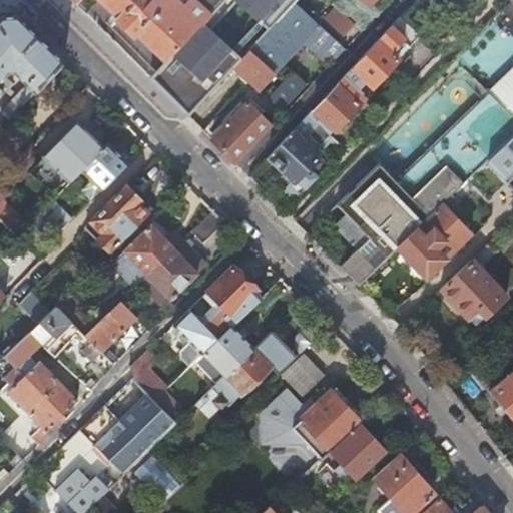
[(100,0),(119,17),(118,19),(135,34),(137,32),(166,59),(207,96),(233,68),(264,35),(242,16),(255,2),(277,22),(295,2),(297,0),(100,0)]
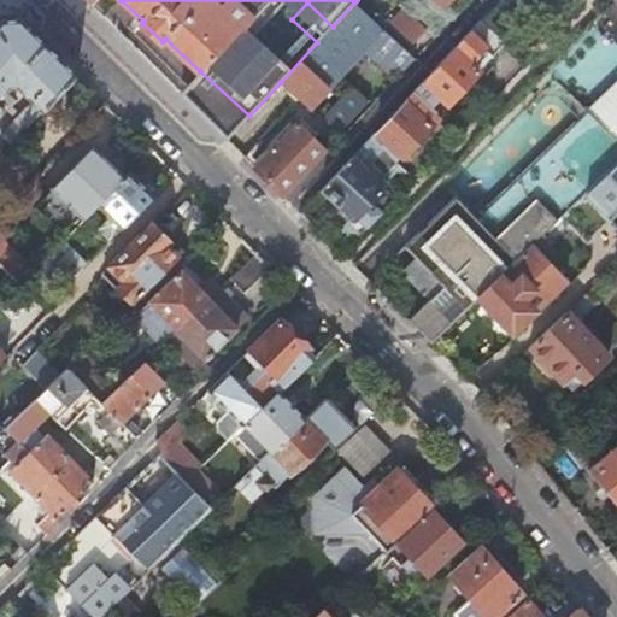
[(415,58),(354,3),(333,27),(317,42),(281,82),(299,99),(313,112),(321,106),(316,101),(365,50),(388,71),(387,72),(391,76),(395,71),(401,72),(415,58)]
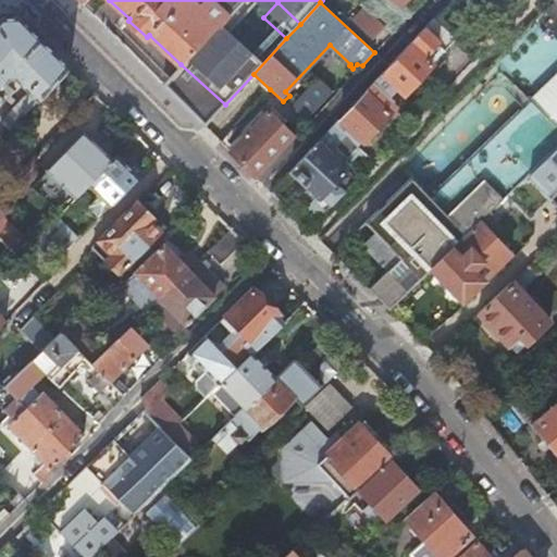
[(385,25),(364,7),(354,20),(373,38),(385,25)]
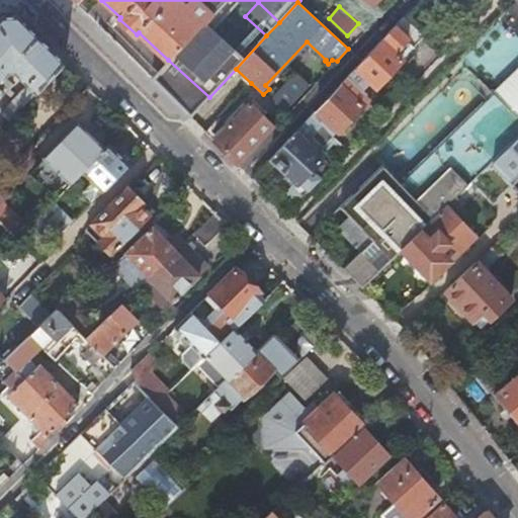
[(9,121),(66,61),(18,14),(3,15),(0,18),(0,94),(3,91),(6,94),(10,91),(6,87),(10,82),(4,76),(10,68),(15,69),(28,85),(23,88),(1,113),(9,121)]
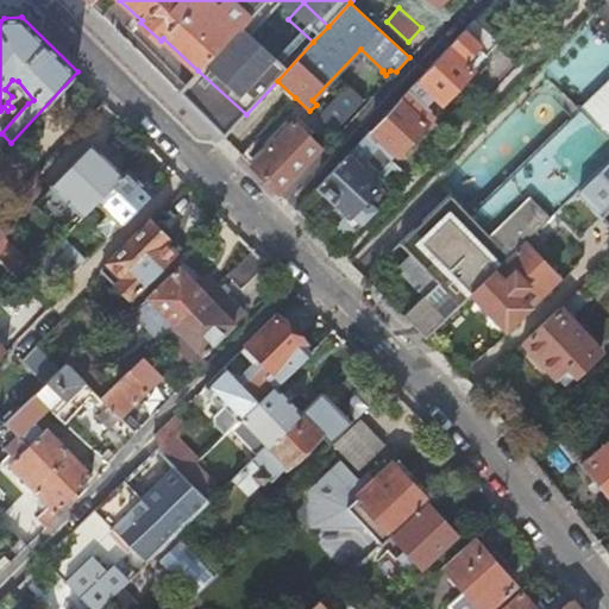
[(475,19),(425,71),(407,90),(432,113),(443,102),(444,104),(473,70),(465,62),(478,49),(487,56),(498,42),(475,19)]
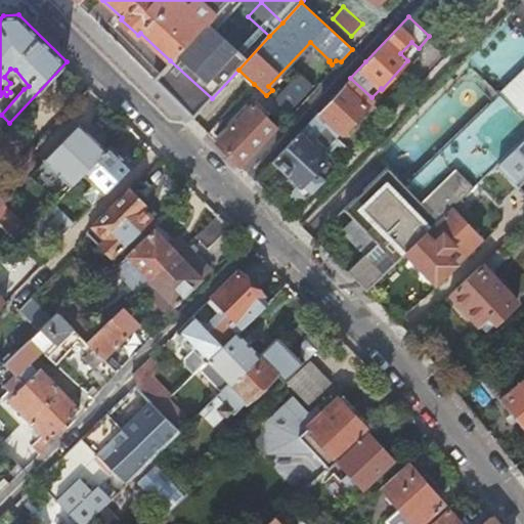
[(523,71),(501,93),(523,116),(523,71)]
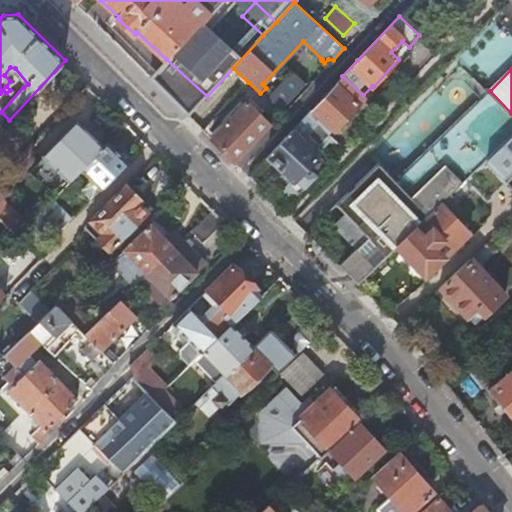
[(297,73),(272,99),(283,109),(307,83),(297,73)]
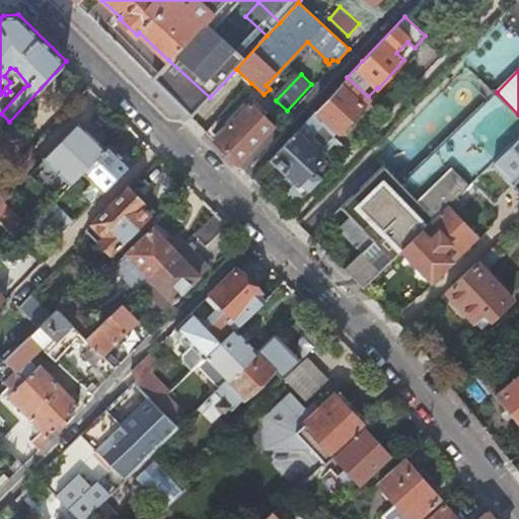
[(368,96),(347,77),(316,110),(340,132),(370,98),(368,96)]
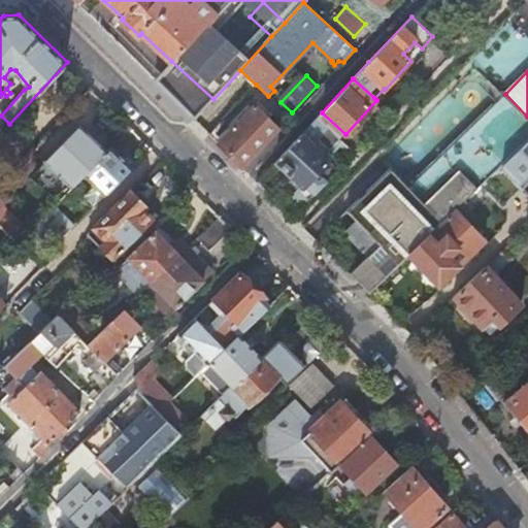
[(366,258),(350,273),(369,292),(408,255),(455,210),(465,201),(466,202),(527,141),(527,121),(504,97),(408,188),(390,169),(347,211),(356,221),(364,230),(378,245),(366,258)]
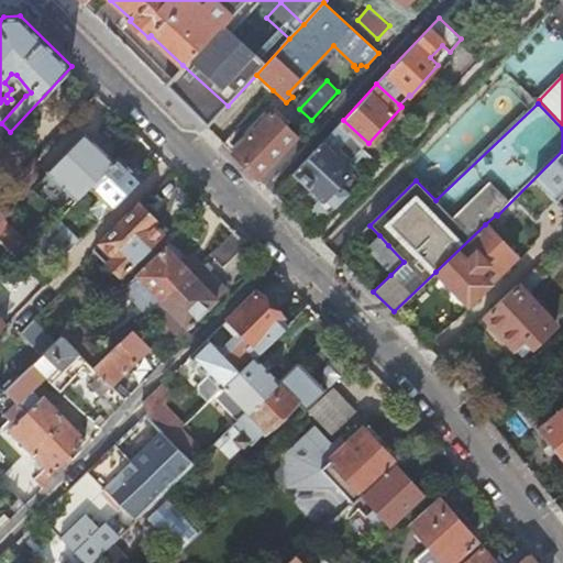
[(273,111),(234,152),(260,177),(299,135),(273,111)]
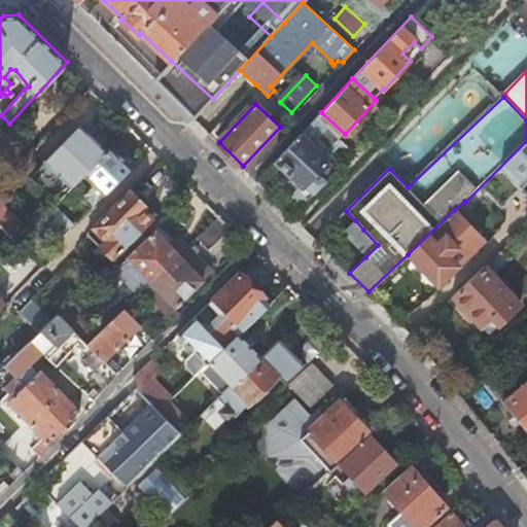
[(316,117),(305,130),(275,162),(289,176),(291,173),(303,184),(299,188),(310,198),(339,168),(314,145),(329,130),(316,117)]
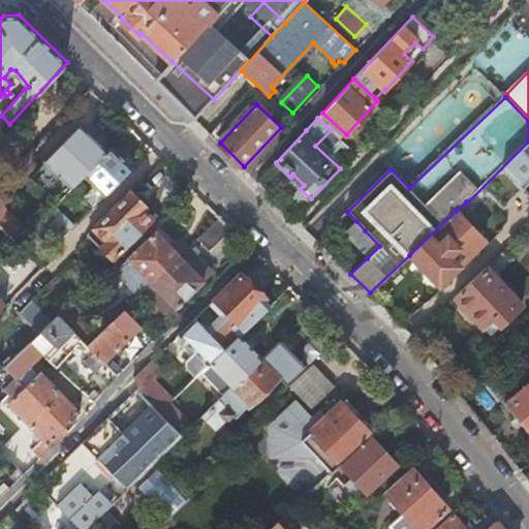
[(45,161),(72,188),(85,177),(109,152),(82,125),(45,161)]
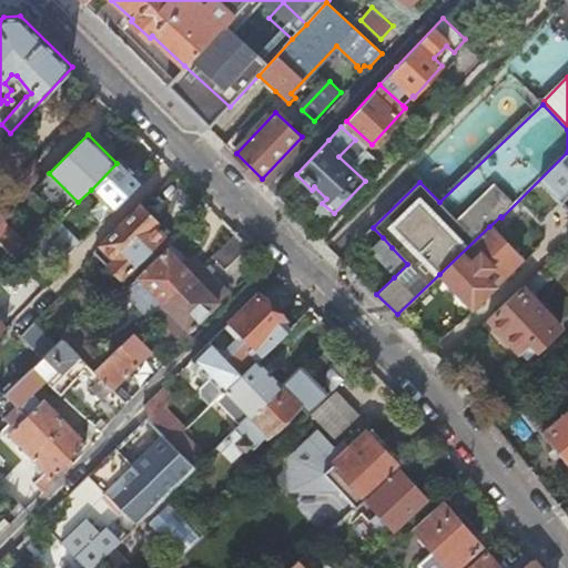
[(91,190),(111,210),(142,180),(122,159),(117,163),(91,190)]
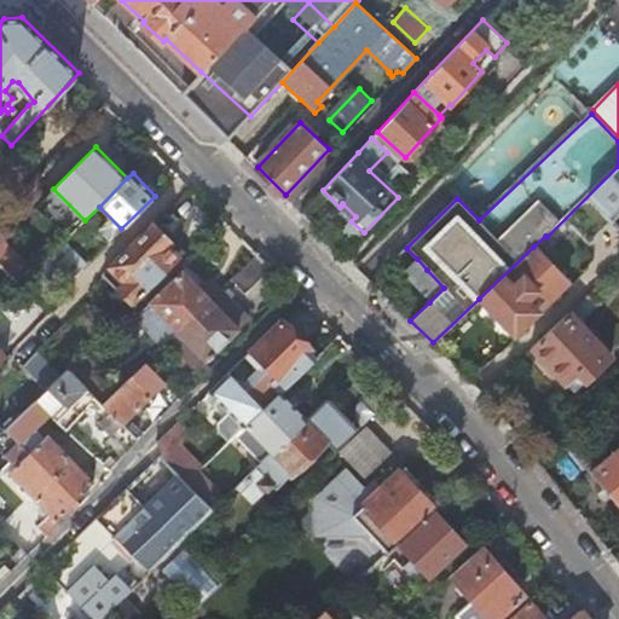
[(0,265),(19,285),(34,272),(3,239),(12,230),(0,218),(0,265)]
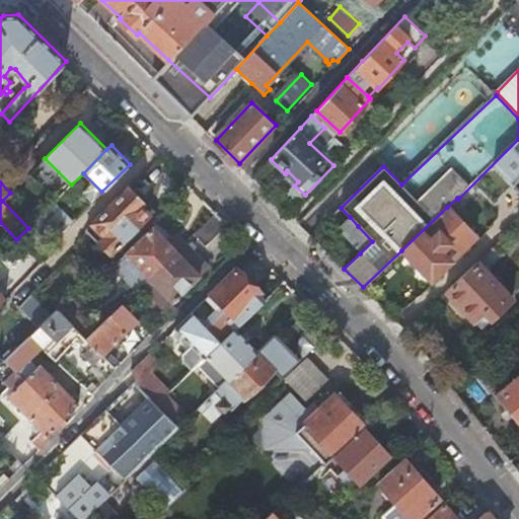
[(128,188),(93,221),(94,223),(105,235),(98,240),(112,254),(150,217),(140,207),(142,204),(128,188)]
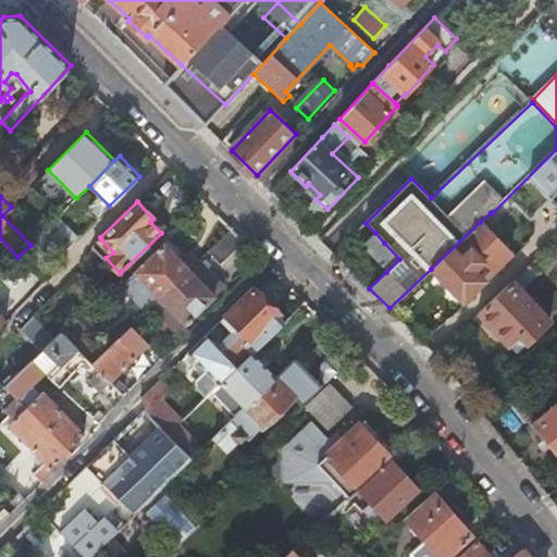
[(59,217),(37,238),(49,250),(56,245),(62,251),(97,218),(88,209),(70,227),(59,217)]
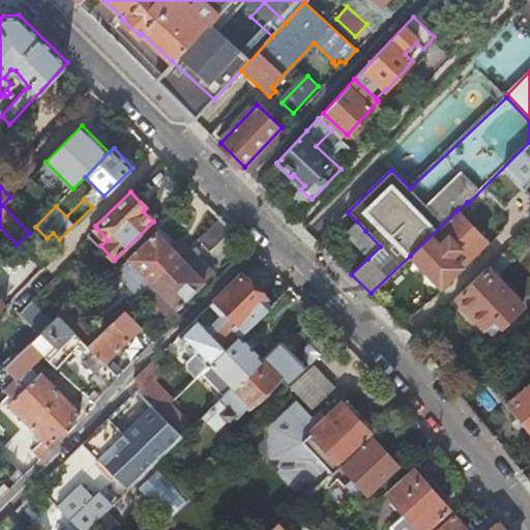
[(457,211),(410,256),(440,287),(448,277),(461,266),(486,242),(457,211)]
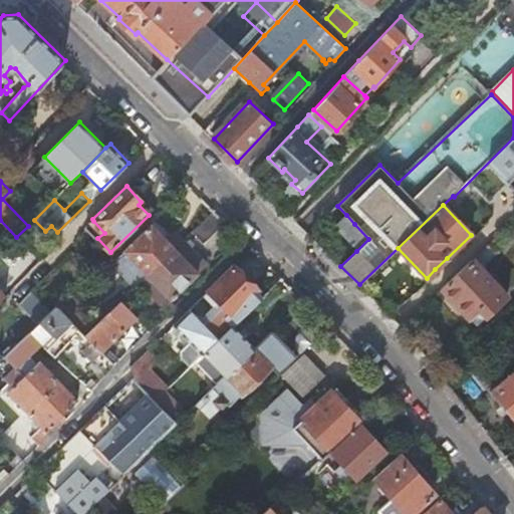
[(224,221),(213,210),(193,229),(204,240),(224,221)]
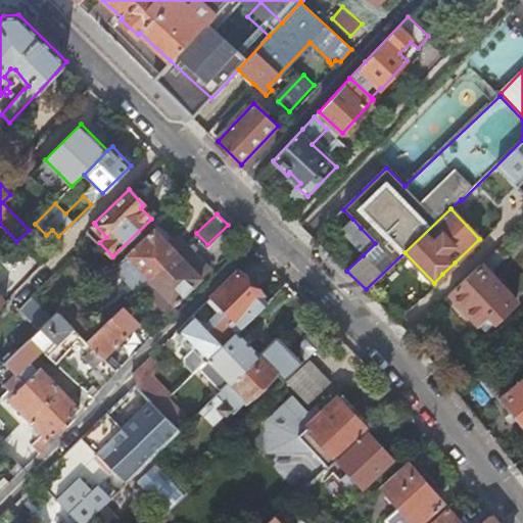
[(340,231),(363,255),(375,243),(361,228),(352,219),(340,231)]
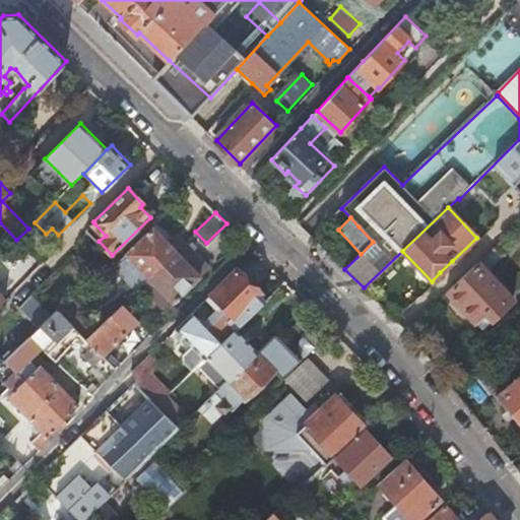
[(106,236),(94,223),(87,230),(99,241),(106,236)]
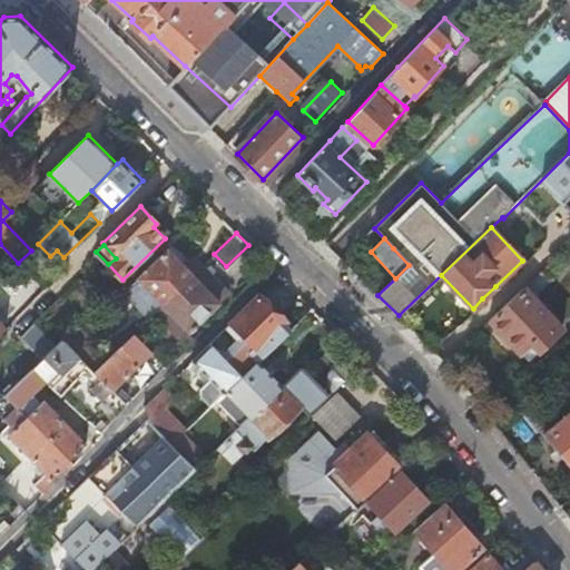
[(193,275),(202,266),(189,254),(180,263),(167,249),(137,278),(158,301),(151,306),(156,311),(163,304),(164,305),(193,276),(193,275)]
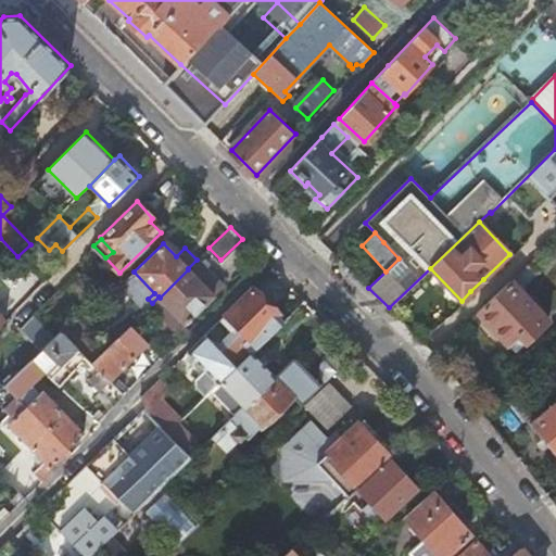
[(222,286),(197,260),(188,268),(188,269),(160,298),(159,297),(152,303),(151,304),(175,329),(181,320),(185,323),(222,286)]
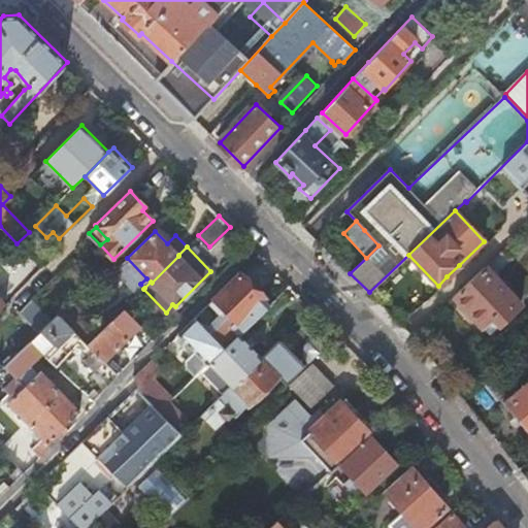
[(459,265),(447,276),(455,285),(467,272),(459,265)]
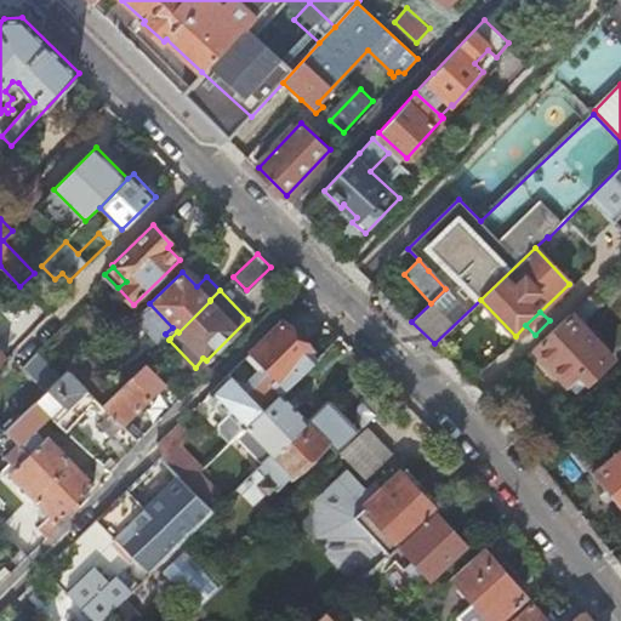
[(570,314),(534,348),(568,386),(579,376),(588,385),(614,362),(570,314)]
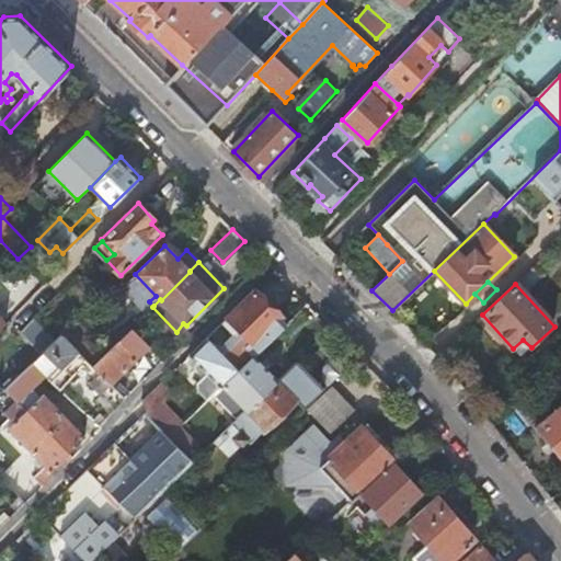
[(34,318),(20,327),(33,351),(38,356),(54,341),(34,318)]
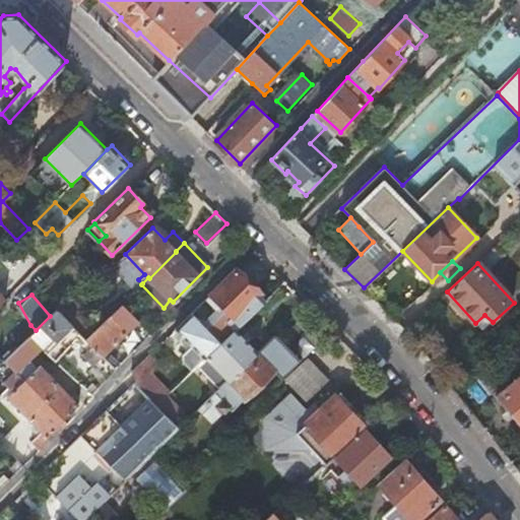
[(66,300),(56,310),(69,322),(78,313),(66,300)]
